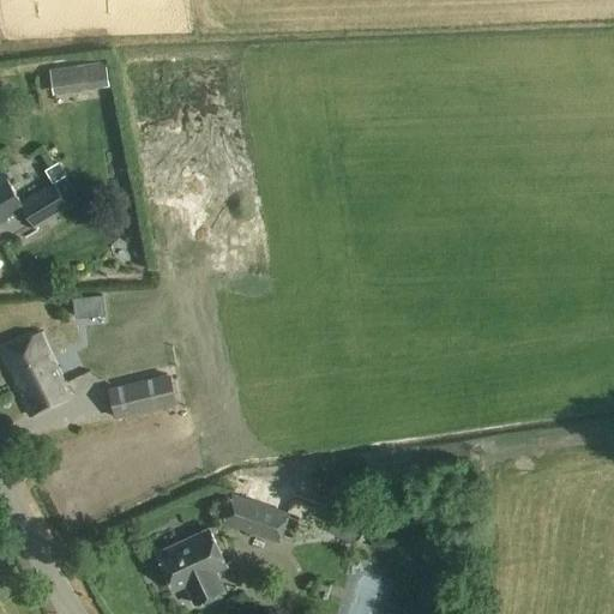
[(49,71),(53,96),(89,90),(85,66),(49,71)]
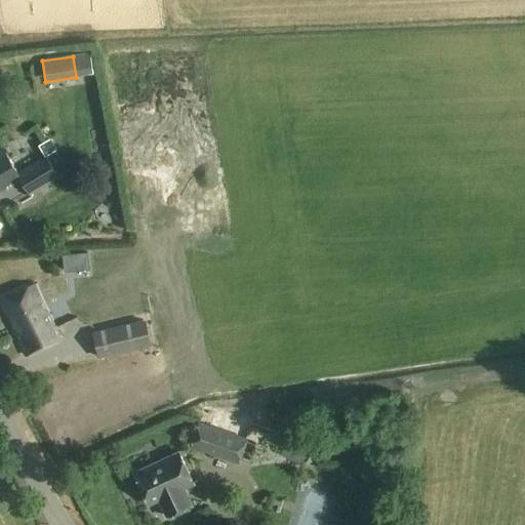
[(29,165),(9,132),(0,137),(0,192),(21,179),(28,193),(57,176),(45,156),(44,157),(29,165)]
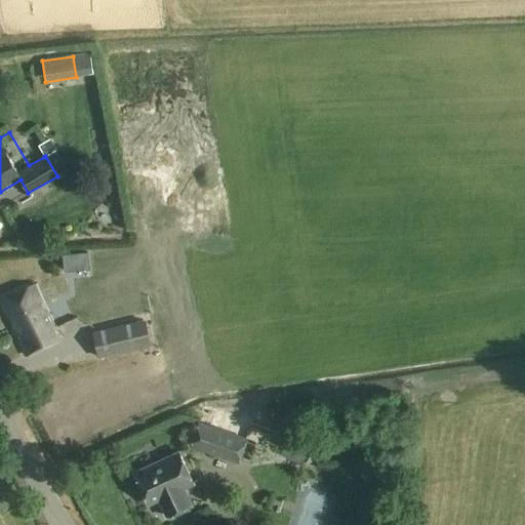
[(49,139),(38,146),(44,157),(45,156),(55,151),(49,139)]
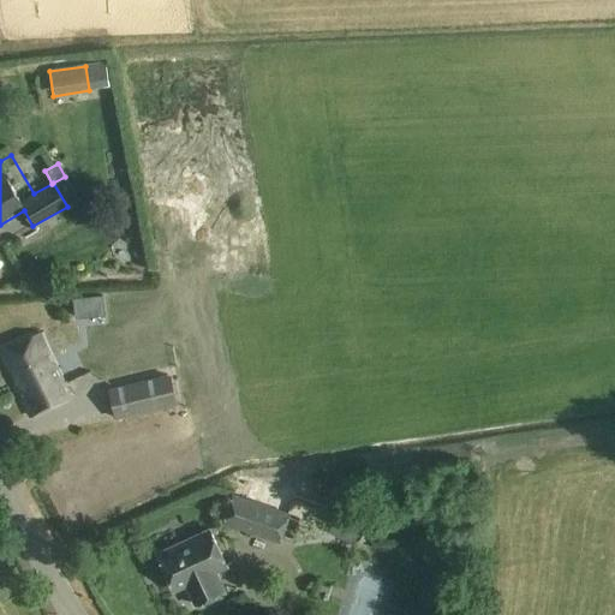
[(242,279),(219,282),(221,297),(244,292),(242,279)]
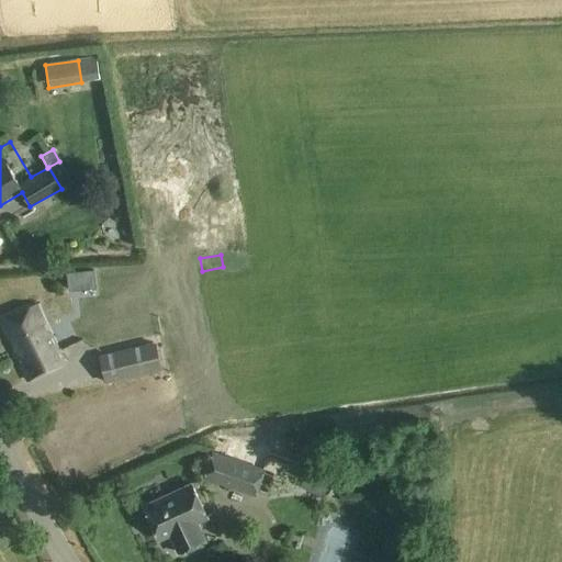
[(47,330),(36,305),(1,321),(10,341),(15,339),(20,350),(15,351),(30,382),(65,367),(49,329),(47,330)]
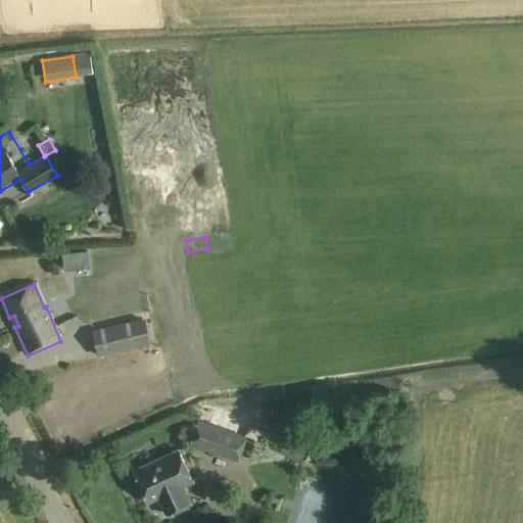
[(98,358),(151,343),(145,319),(92,332),(98,358)]
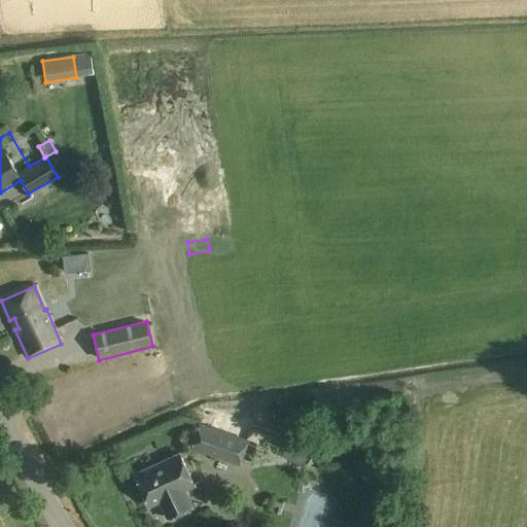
[(239,465),(247,443),(201,426),(192,450),(239,465)]
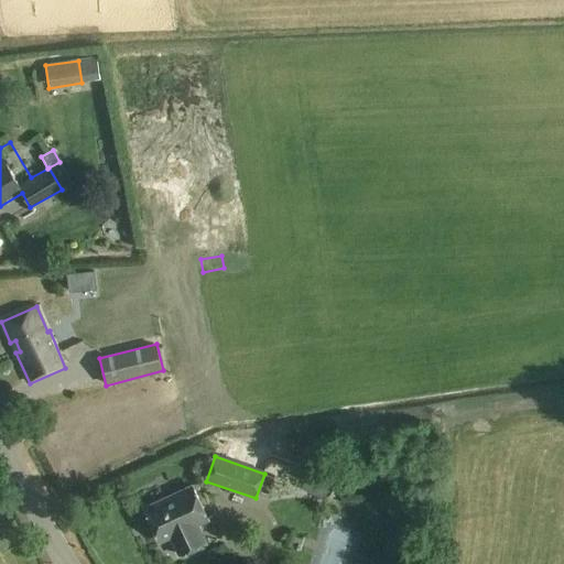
[(324,500),(333,483),(310,469),(301,488),(324,500)]
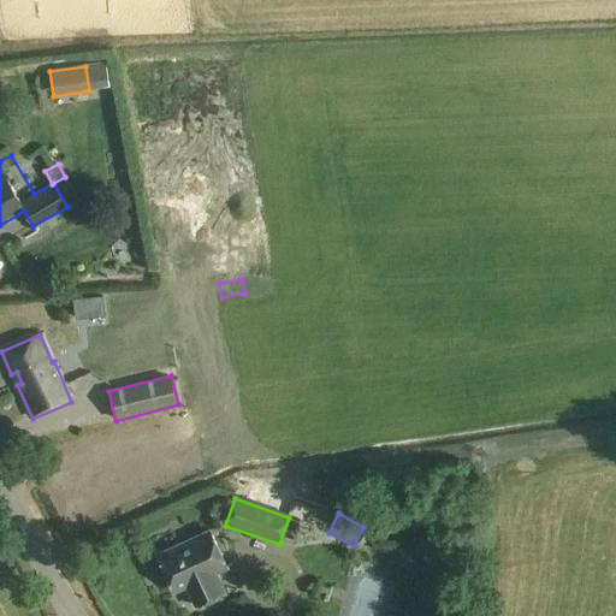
[(224,594),(214,575),(226,569),(209,533),(158,557),(175,593),(187,588),(195,608),(224,594)]
